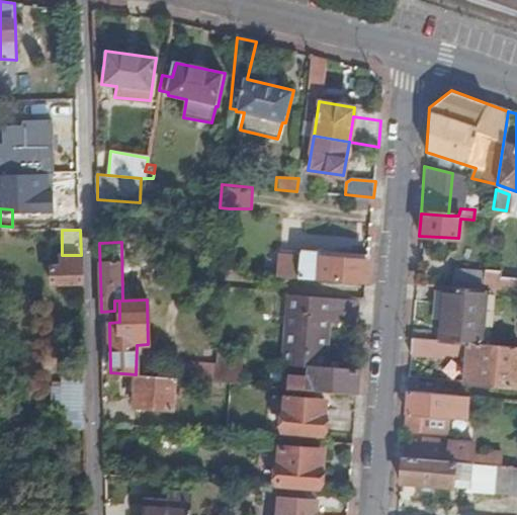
[(366,282),(367,262),(322,258),(322,252),(300,250),(300,257),(280,256),(279,275),(366,282)]
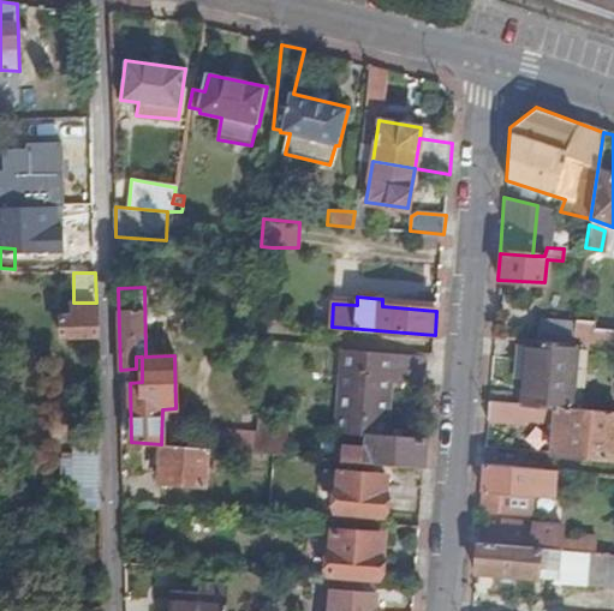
[(61,336),(97,335),(96,303),(75,303),(73,303),(73,317),(60,317),(61,336)]
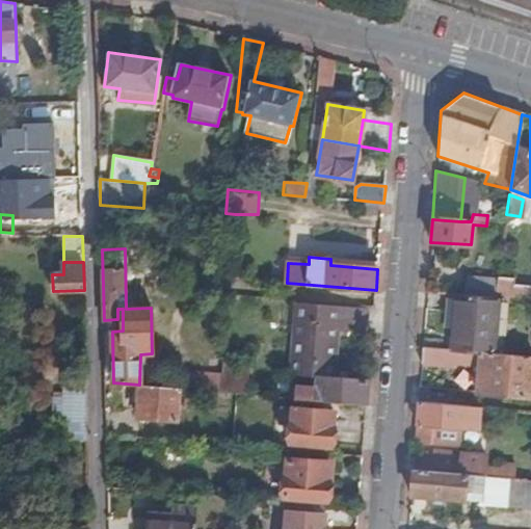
[(494,296),(496,279),(465,275),(463,293),(494,296)]
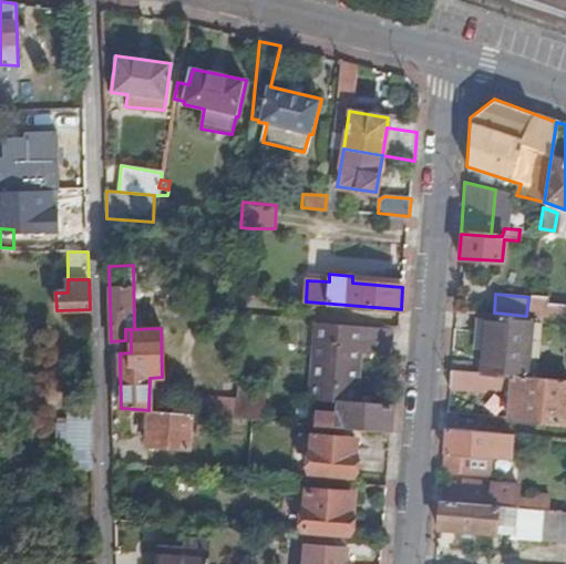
[(565,318),(565,303),(546,301),(546,296),(530,295),(528,297),(526,316),(533,316),(565,318)]
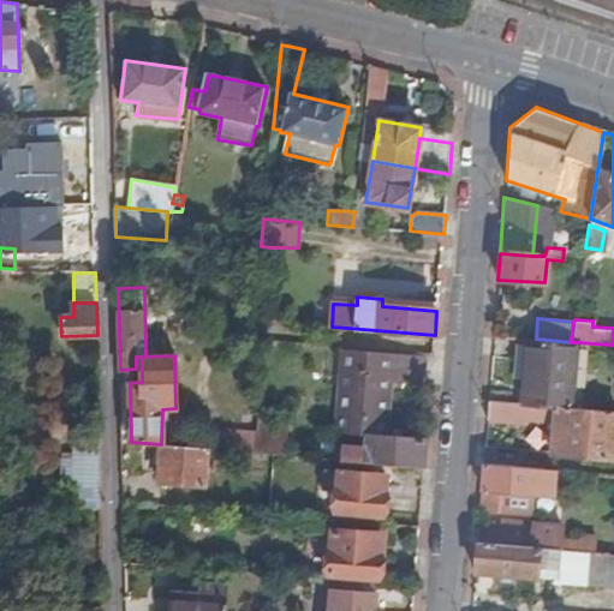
[(573,408),(578,342),(571,342),(536,339),(530,339),(525,405),(573,408)]
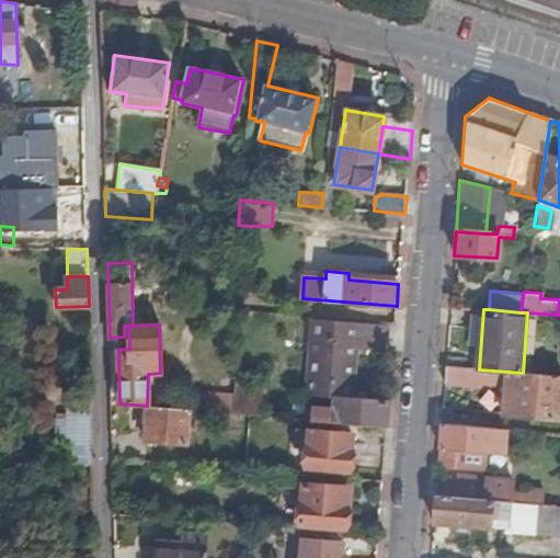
[(386,323),(316,317),(309,395),(335,397),(334,407),(312,406),(311,419),(387,425),(389,401),(347,398),(352,349),(384,351),(386,323)]
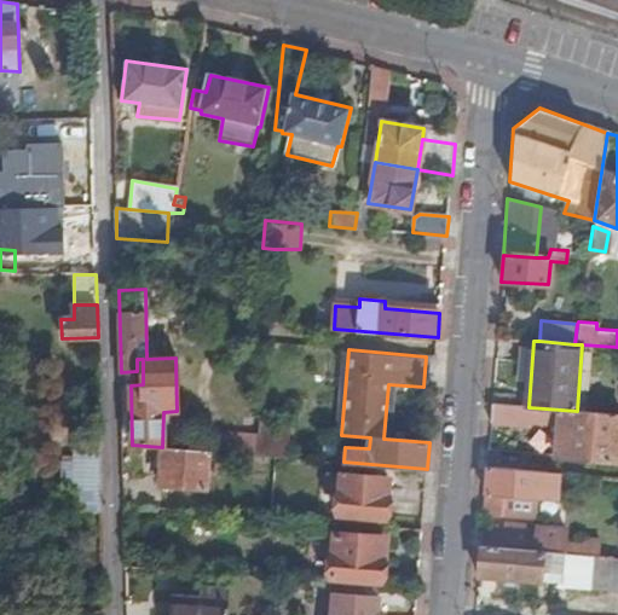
[(594,412),(577,411),(529,407),(491,404),(490,422),(527,424),(527,421),(550,423),(550,429),(559,430),(556,453),(590,457),(594,412)]
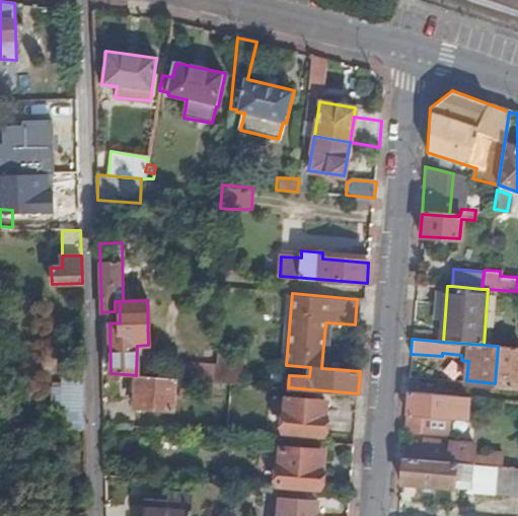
[(517,347),(498,346),(495,383),(495,384),(517,386),(517,374),(517,347)]
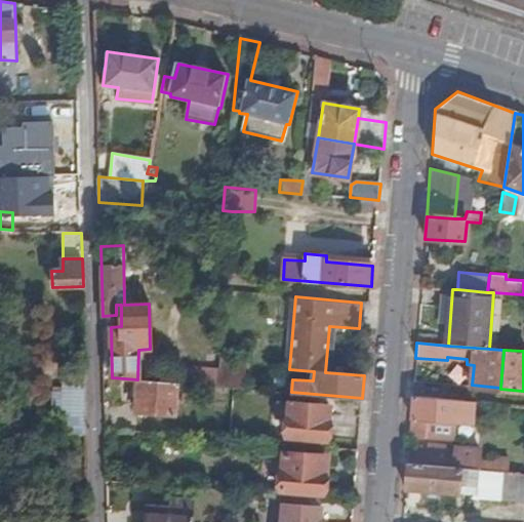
[(219,369),(217,386),(234,388),(243,388),(245,361),(219,359),(219,369)]
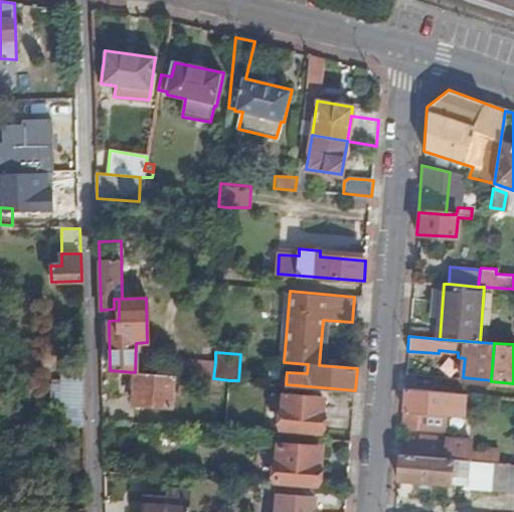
[(60,424),(84,424),(83,358),(58,358),(59,384),(50,384),(50,400),(59,399),(60,424)]
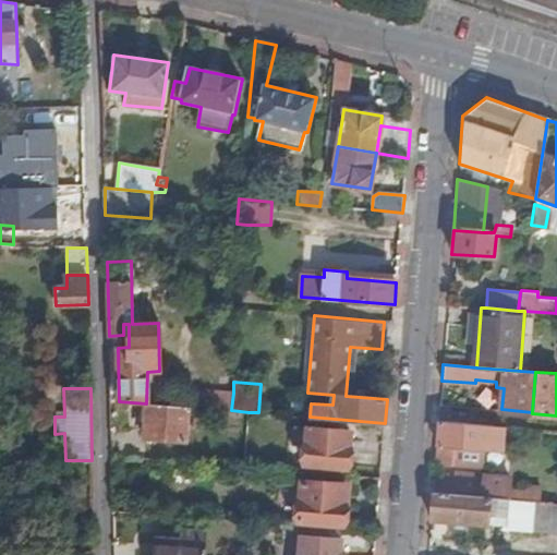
[(184,407),(189,407),(231,410),(233,393),(203,389),(202,391),(185,390),(184,407)]
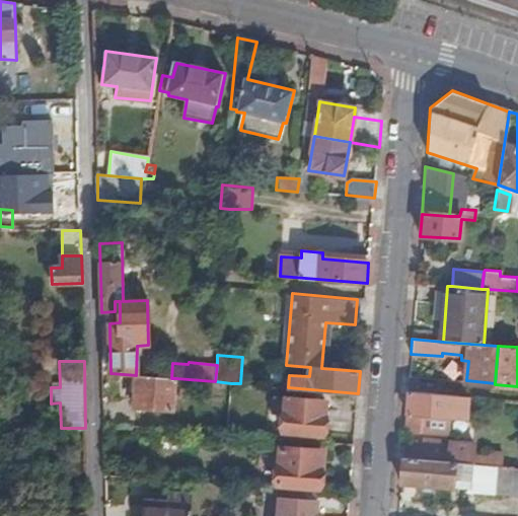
[(171,378),(136,375),(135,407),(172,410),(175,378),(171,378)]
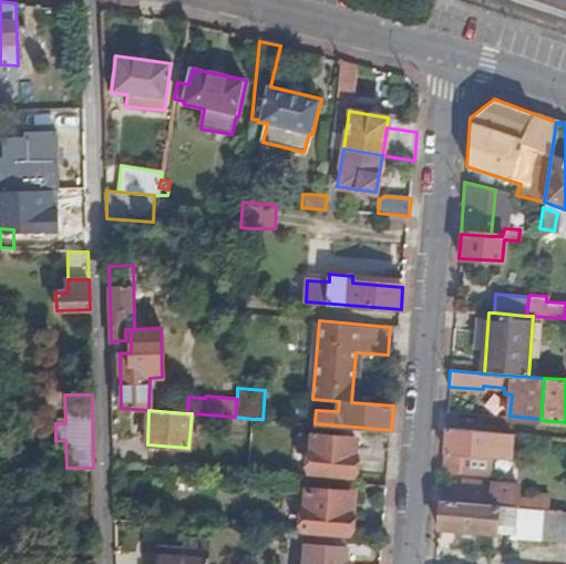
[(518,434),(444,427),(442,460),(442,471),(463,472),(465,454),(492,458),(493,453),(508,455),(508,447),(517,447),(518,434)]
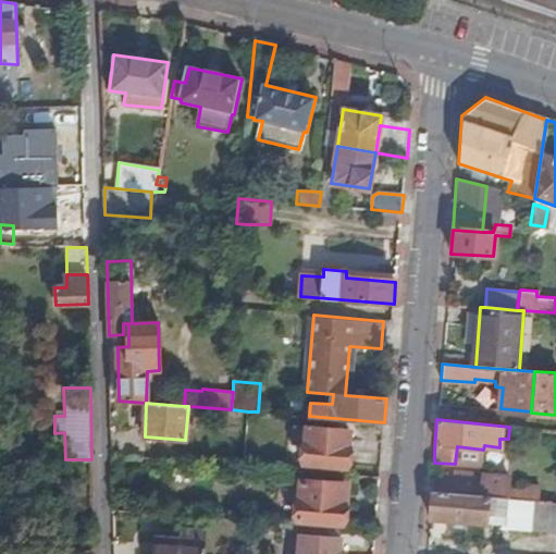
[(350,430),(306,428),(304,463),(347,467),(350,430)]
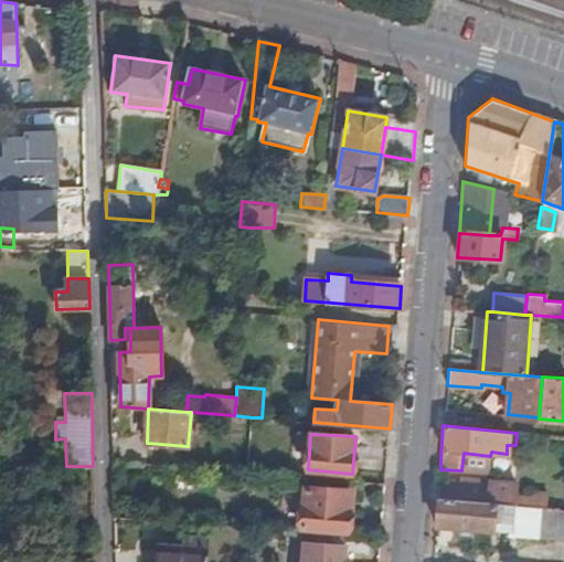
[(450,481),(439,483),(437,498),(529,506),(530,498),(514,496),(515,485),(488,483),(488,480),(466,478),(466,483),(460,483),(450,481)]
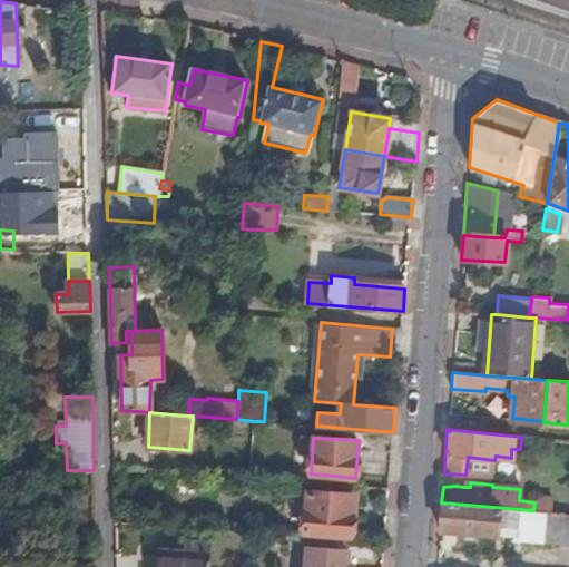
[(353,497),(307,494),(304,533),(350,537),(353,497)]
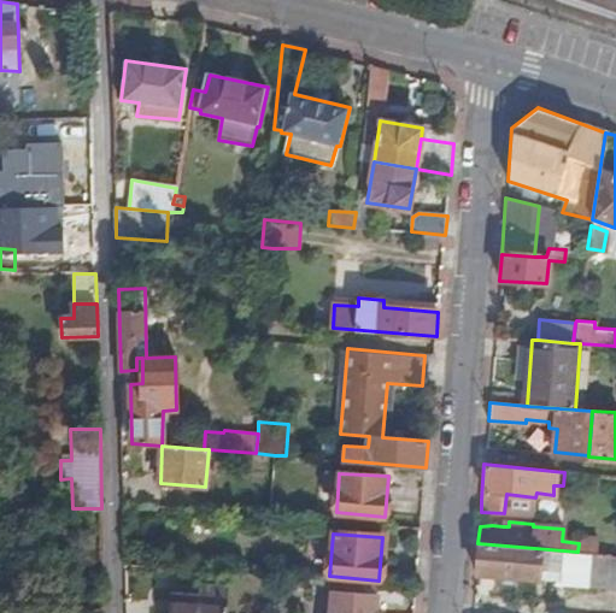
[(615,554),(578,552),(477,543),(475,573),(537,578),(537,577),(555,577),(555,581),(615,585),(615,554)]
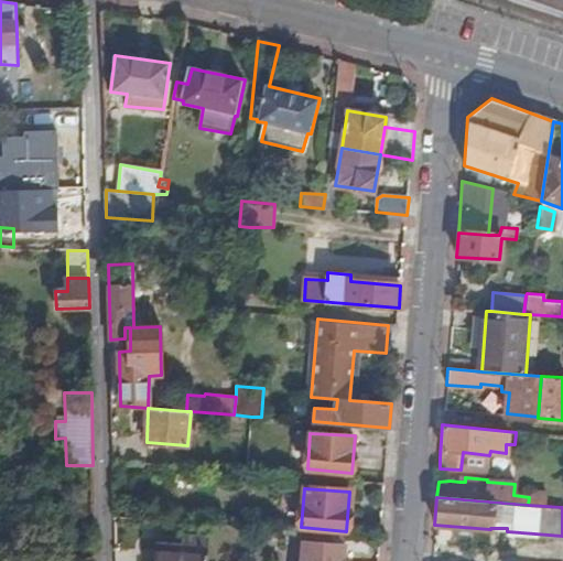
[(346,535),(307,532),(307,541),(345,543),(346,535)]
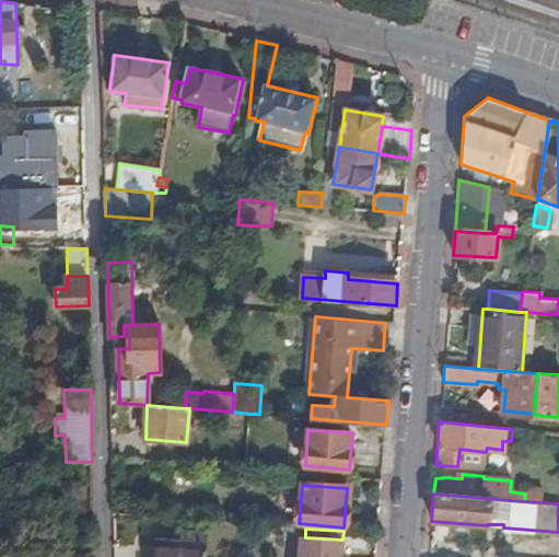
[(205,556),(207,533),(183,533),(182,542),(156,541),(154,556),(205,556)]
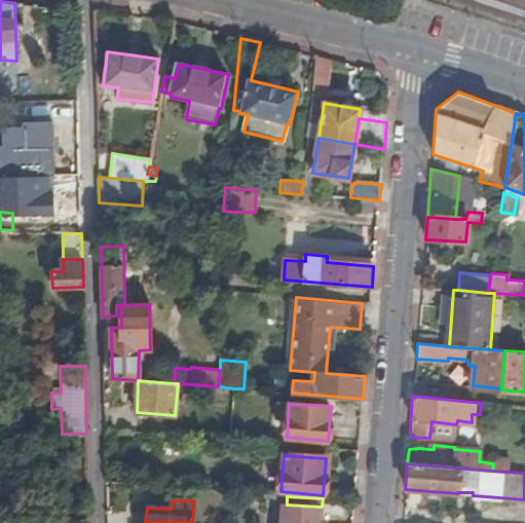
[(322,507),(287,505),(284,505),(282,522),(326,522),(326,521),(321,521),(322,507)]
